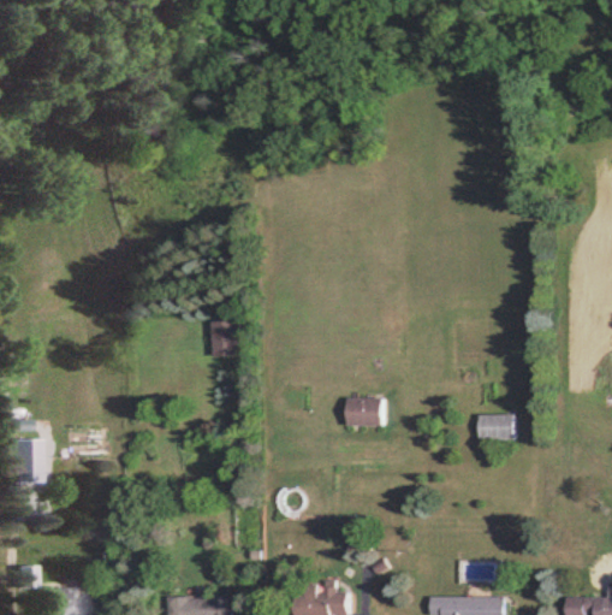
[(381,426),(381,398),(344,398),(344,426),(381,426)]
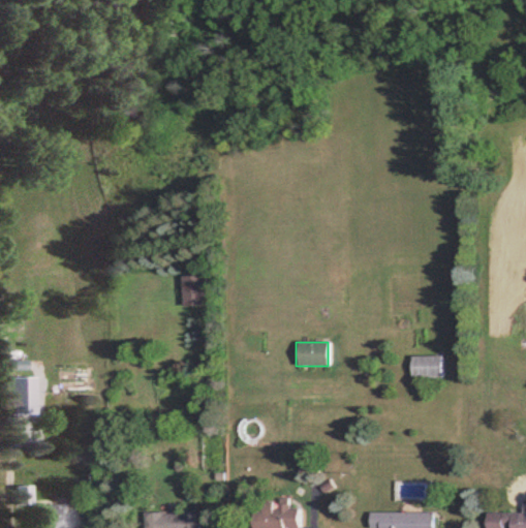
[(441,355),(410,355),(410,378),(441,378),(441,355)]
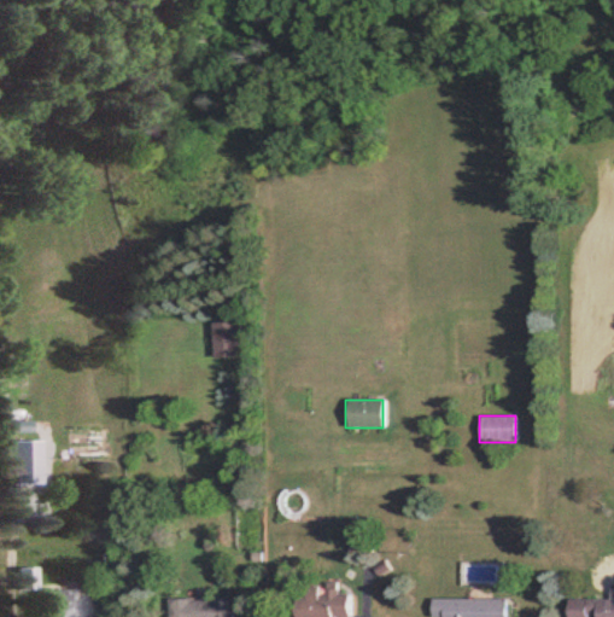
[(348,616),(348,593),(335,592),(335,583),(323,582),(323,588),(296,587),(293,616),(348,616)]
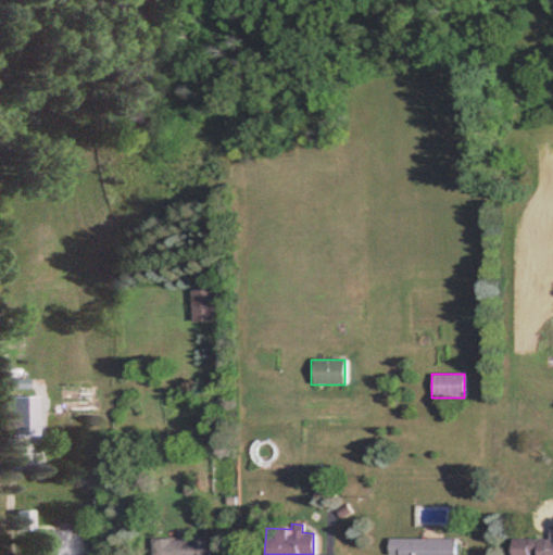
[(67,530),(37,530),(37,540),(26,540),(26,554),(86,554),(87,539),(67,539),(67,530)]
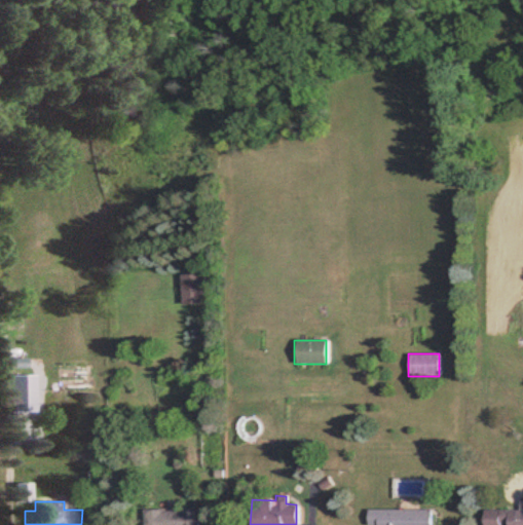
[(522,524),(522,509),(482,509),(482,524),(522,524)]
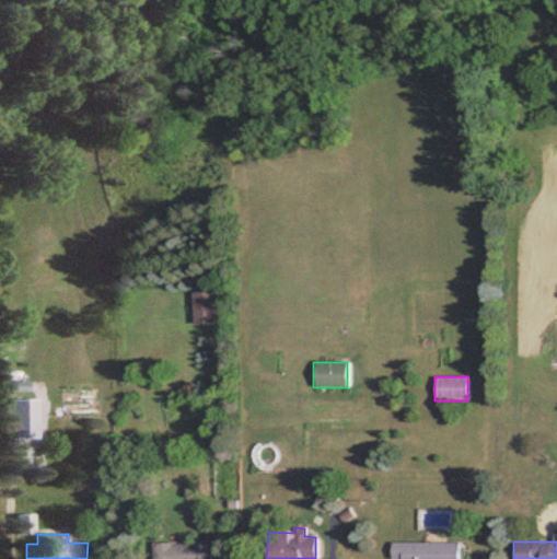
[(390,543),(390,558),(456,558),(457,543),(390,543)]
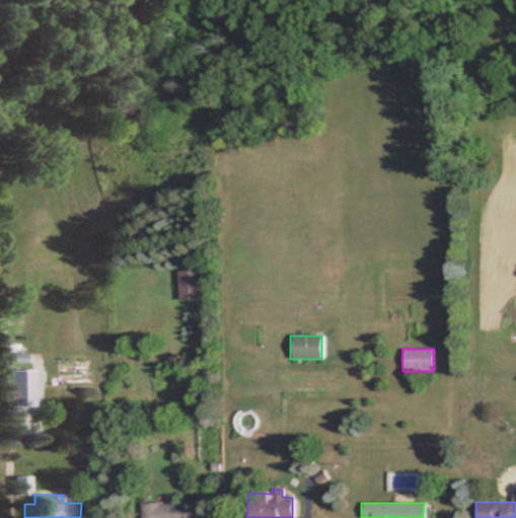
[(141,504),(140,517),(194,517),(194,504),(141,504)]
